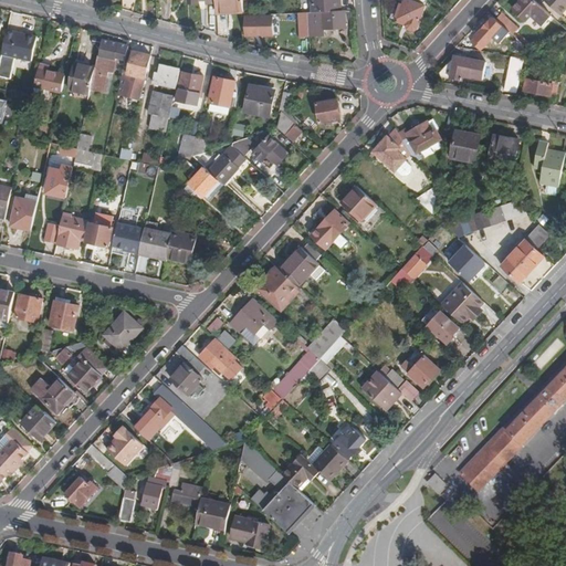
[(215,0),(215,2),(215,9),(232,8),(232,11),(244,10),(243,0),(215,0)]
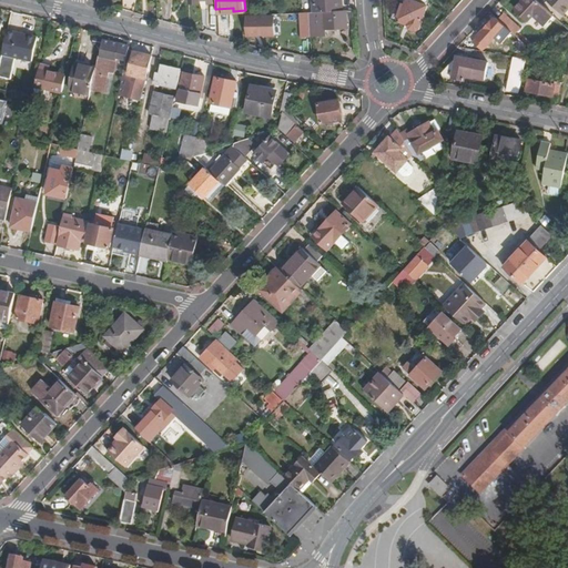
[(325,12),(344,11),(343,0),(313,0),(314,13),(325,12)]
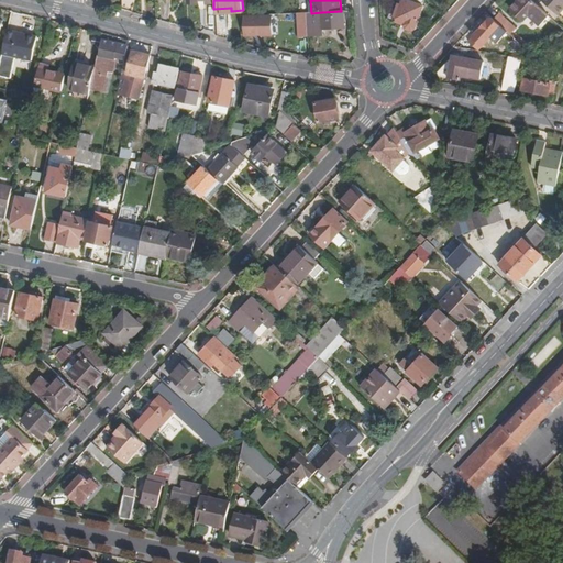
[(404,0),(397,23),(405,26),(406,30),(411,32),(415,31),(422,7),(405,0),(404,0)]
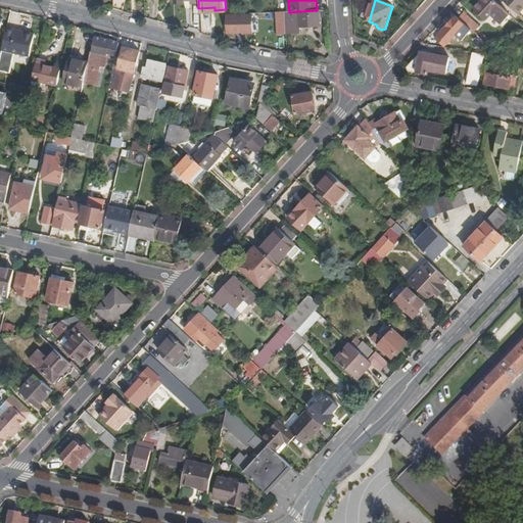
[(509,14),(492,0),(481,0),(474,9),(485,19),(490,13),(493,15),(492,16),(501,24),(509,14)]
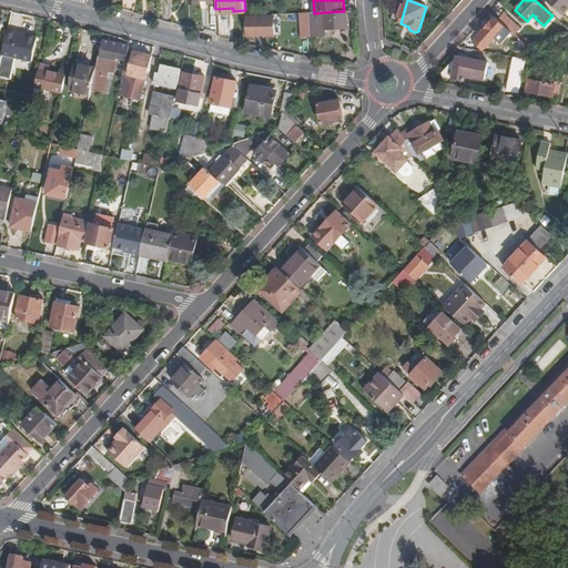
[(567,0),(546,0),(564,16),(567,10),(567,0)]
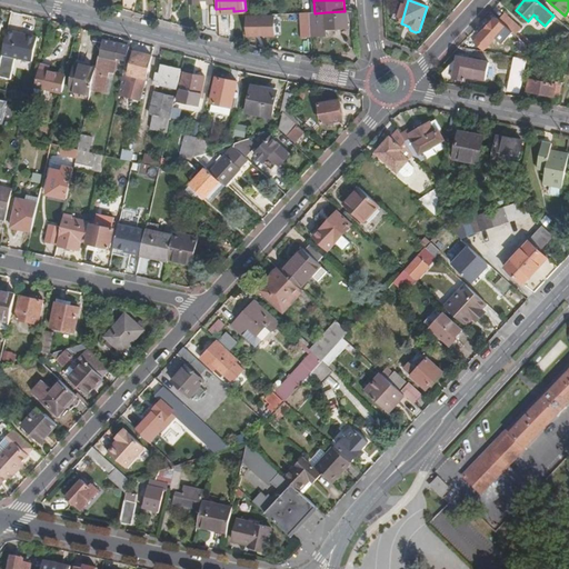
[(348,29),(347,11),(345,11),(326,12),(327,30),(348,29)]
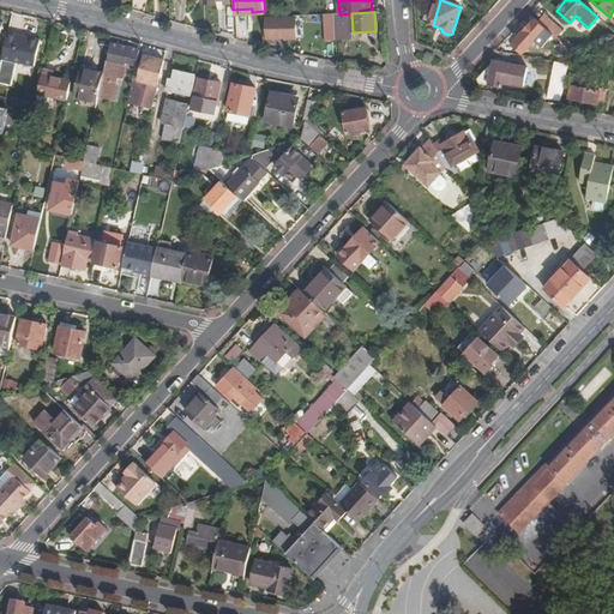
[(339,14),(335,14),(337,41),(353,40),(353,32),(351,13),(339,14)]
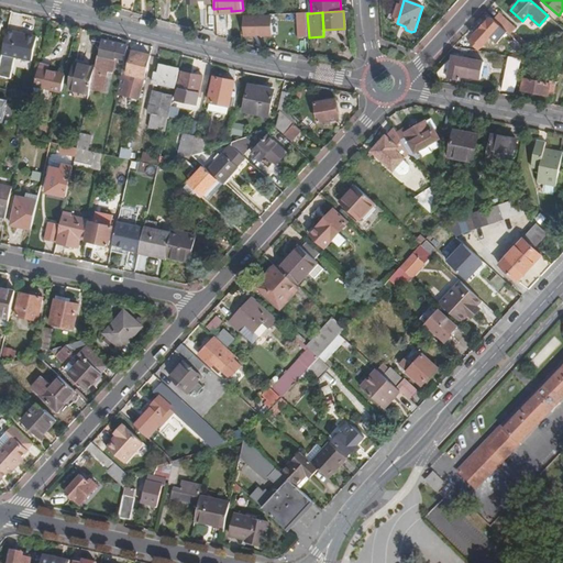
[(494,19),(500,25),(509,33),(516,26),(499,12),(494,19)]
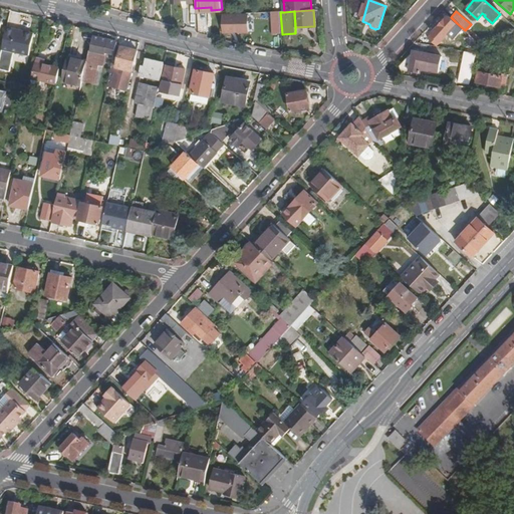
[(282,34),(280,12),(271,12),(273,34),(282,34)]
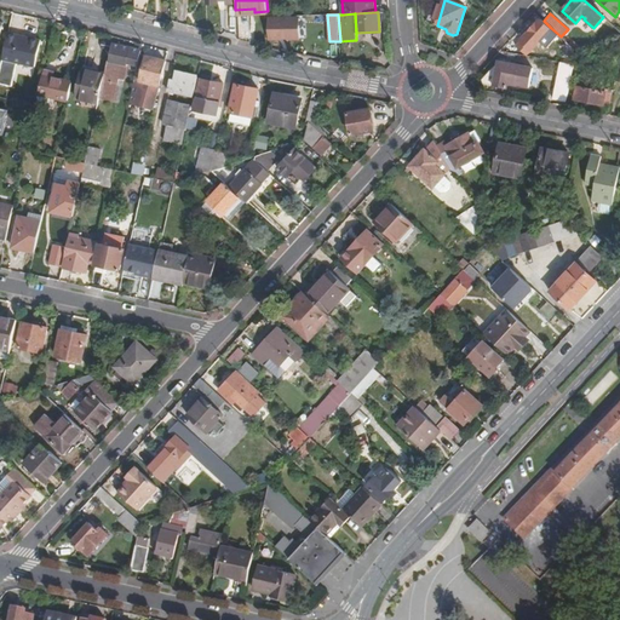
[(299,18),(269,21),(270,32),(271,32),(271,41),(281,41),(280,32),(299,30),(299,18)]
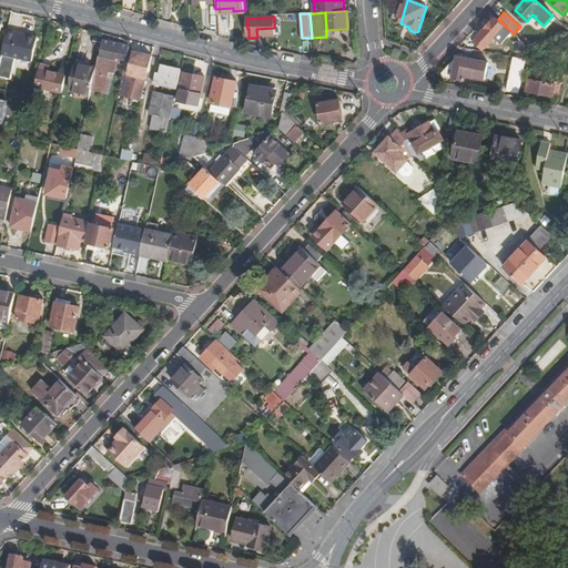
[(482,52),(505,26),(498,19),(496,18),(473,43),(482,52)]
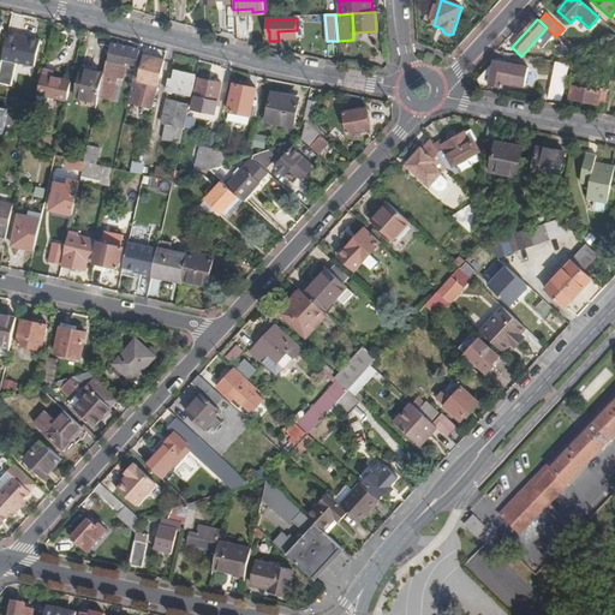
[(9,33),(0,76),(0,83),(13,87),(17,64),(39,69),(45,39),(9,33)]
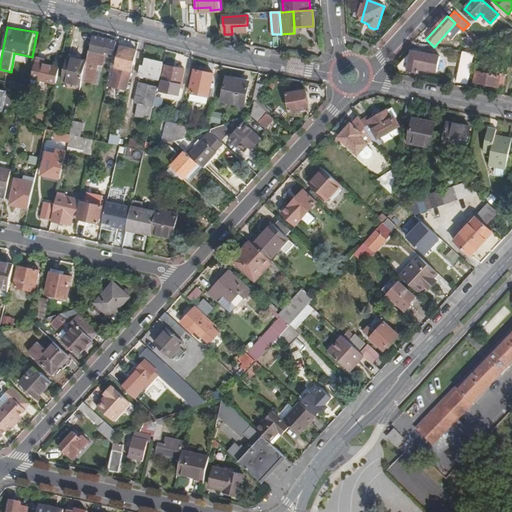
[(476,42),(467,34),(465,52),(474,54),(476,42)]
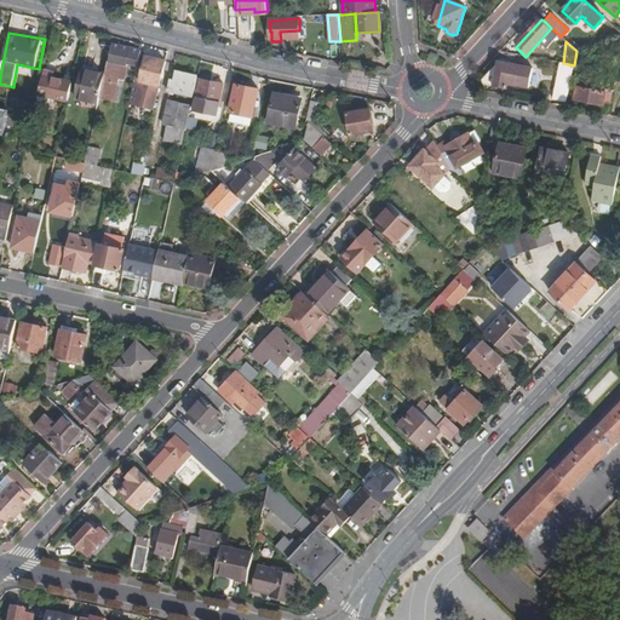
[(127,62),(128,58),(131,49),(131,47),(113,44),(104,80),(114,82),(119,61),(127,62)]
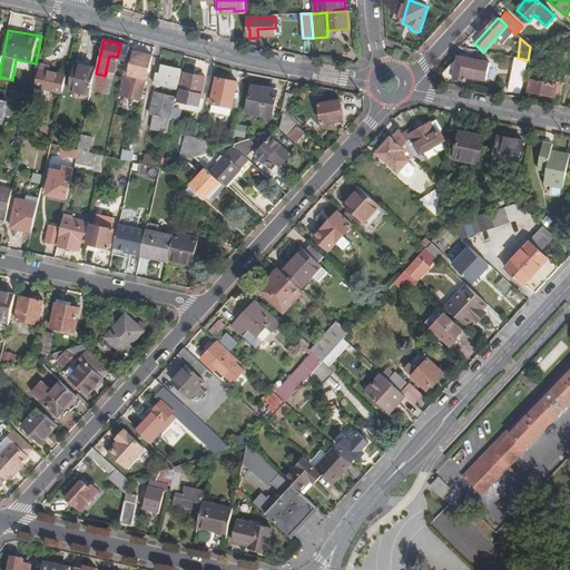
[(128,56),(119,95),(141,100),(153,57),(129,50),(128,56)]
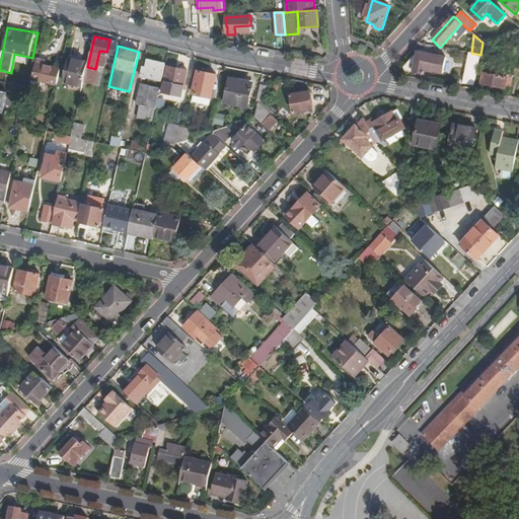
[(425,75),(426,71),(426,68),(433,70),(432,72),(443,74),(446,59),(418,53),(404,67),(406,71),(425,75)]
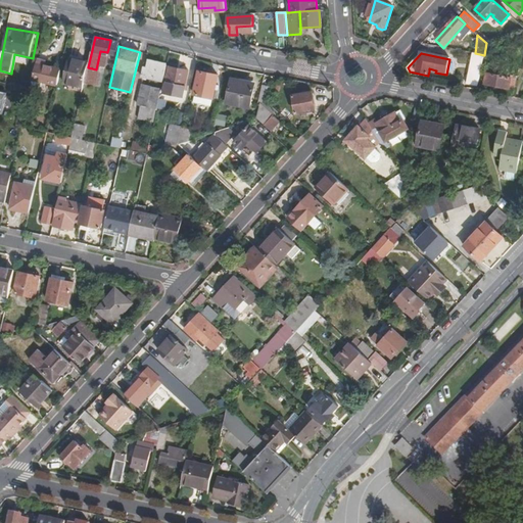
[(470,85),(478,86),(484,55),(475,53),(474,53),(472,65),(474,65),(470,85)]
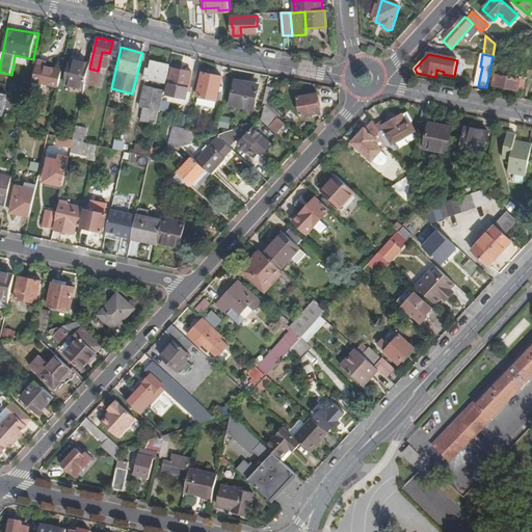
[(67,84),(84,88),(89,62),(72,59),(67,84)]
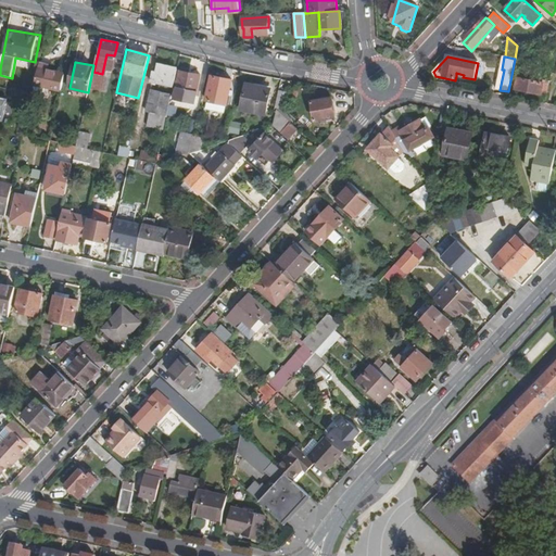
[(150,81),(173,87),(177,68),(158,64),(155,74),(151,73),(150,81)]
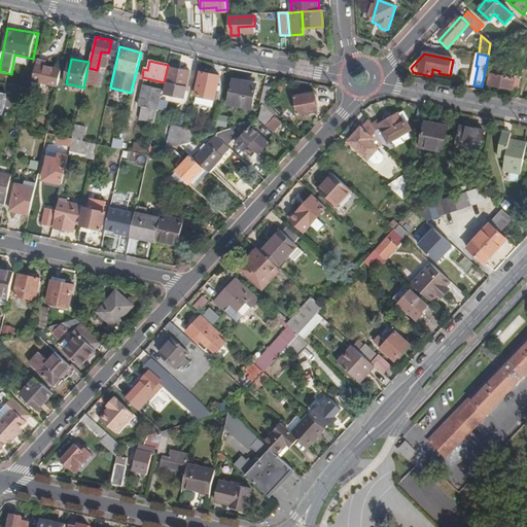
[(36,66),(32,80),(58,86),(61,71),(36,66)]
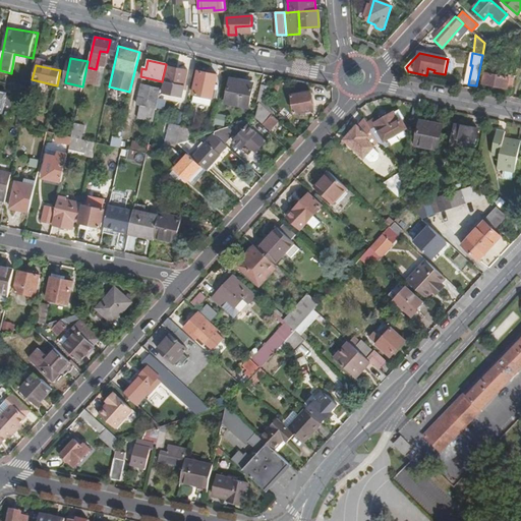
[(188,75),(188,74),(178,72),(178,70),(179,68),(169,66),(164,94),(182,97),(185,93),(188,75)]
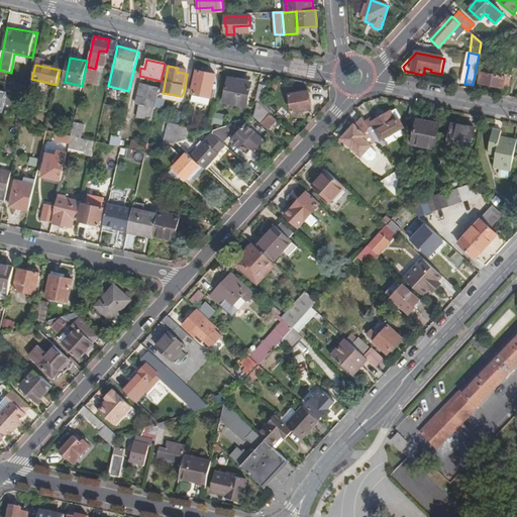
[(198,70),(194,95),(212,98),(216,73),(198,70)]
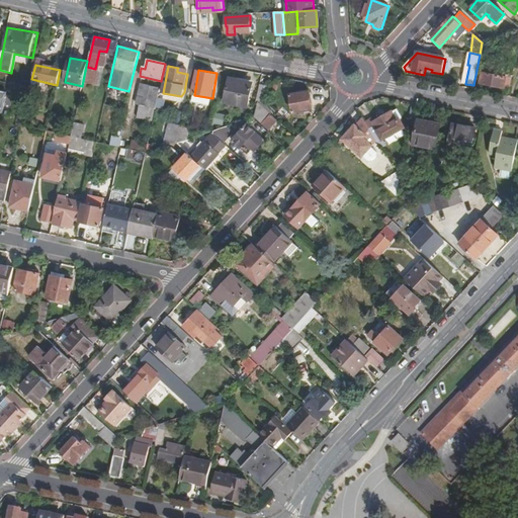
[(509,90),(513,74),(506,73),(505,78),(493,75),(494,72),(488,71),(487,74),(483,73),(481,84),(509,90)]
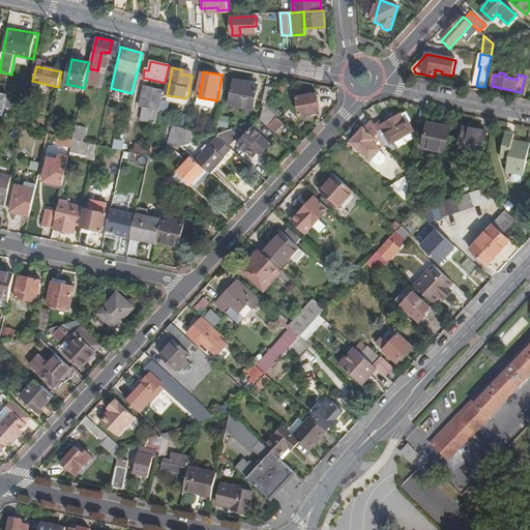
[(242,83),(242,81),(235,80),(229,105),(253,110),(257,86),(242,83)]
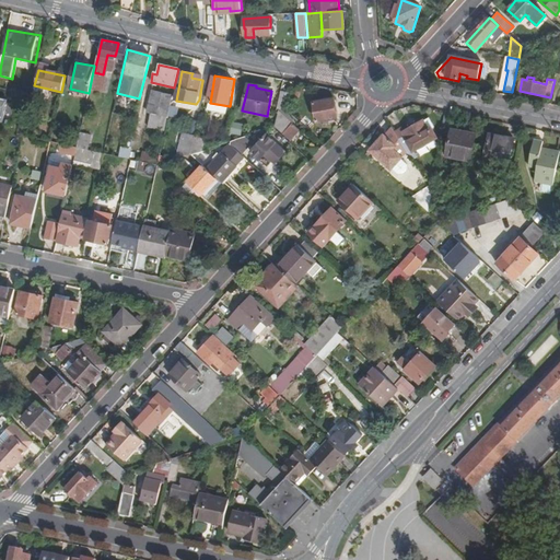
[(290,93),(281,91),(278,107),(287,109),(290,93)]
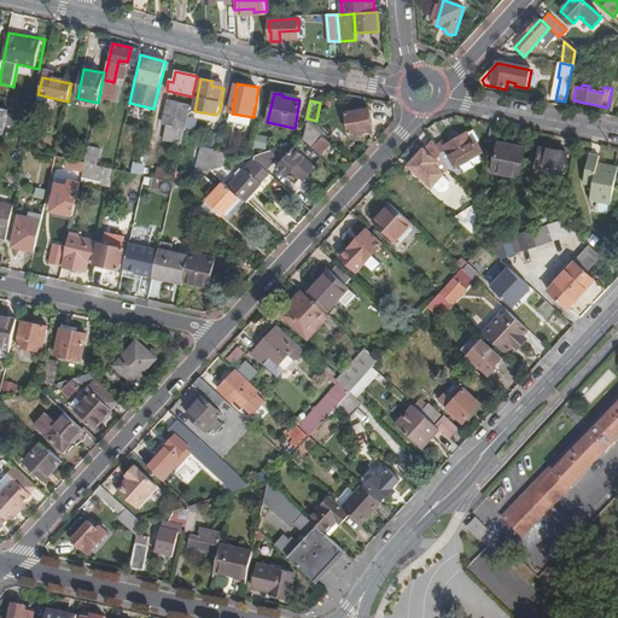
[(182,144),(191,106),(168,101),(162,124),(169,127),(167,140),(182,144)]
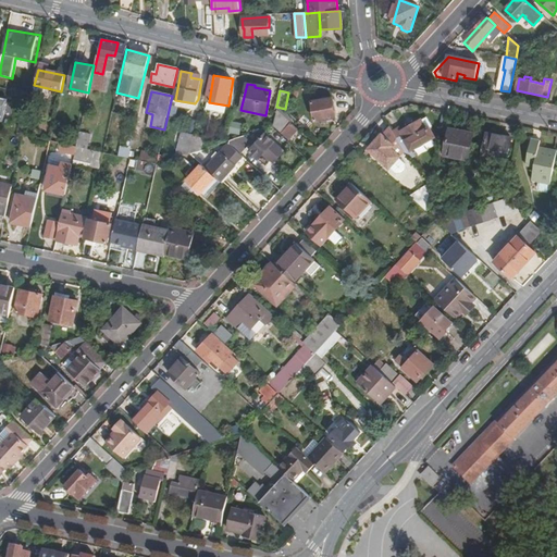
[(0,121),(7,122),(9,98),(0,97),(0,121)]
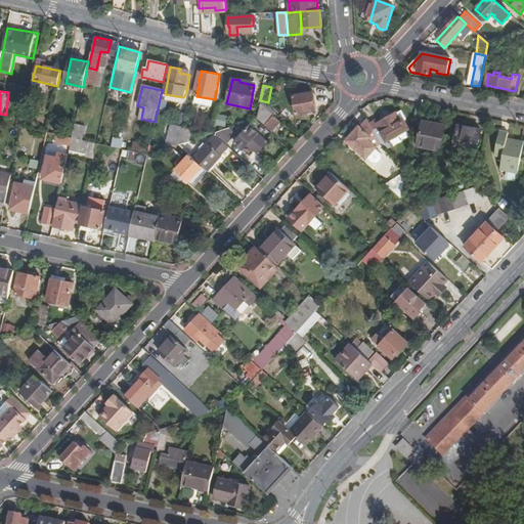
[(296,114),(316,111),(314,92),(294,95),(296,114)]
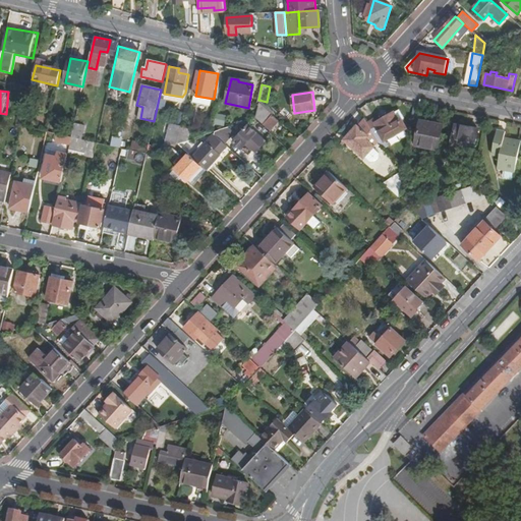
[(259,106),(256,119),(270,131),(276,125),(270,120),(272,117),(259,106)]
